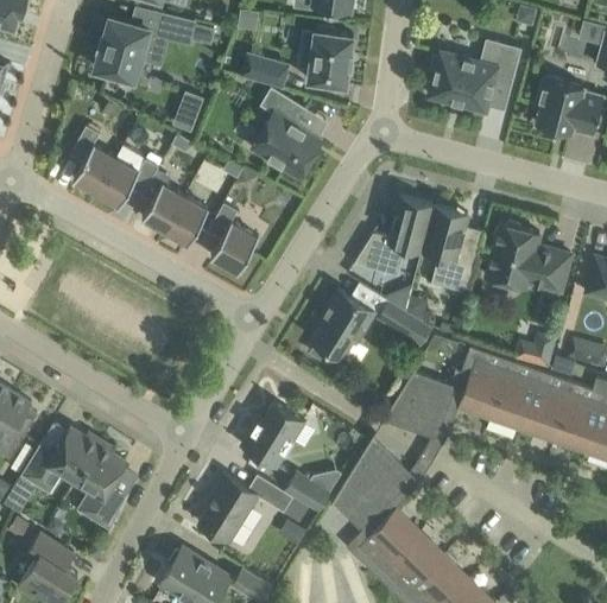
[(0,23),(13,27),(17,14),(20,16),(25,0),(0,0),(0,23)]
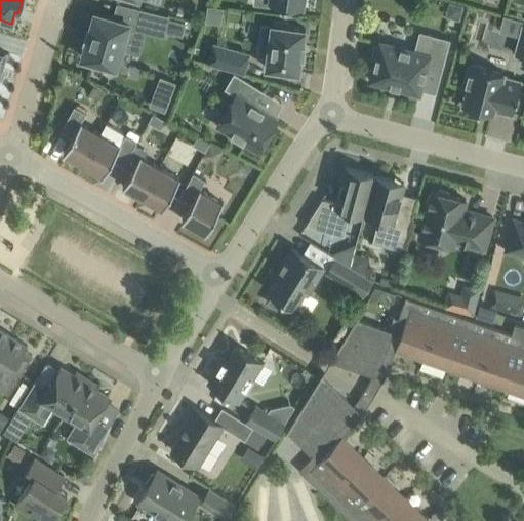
[(252,0),(252,5),(270,8),(271,5),(303,10),(304,0),(252,0)]
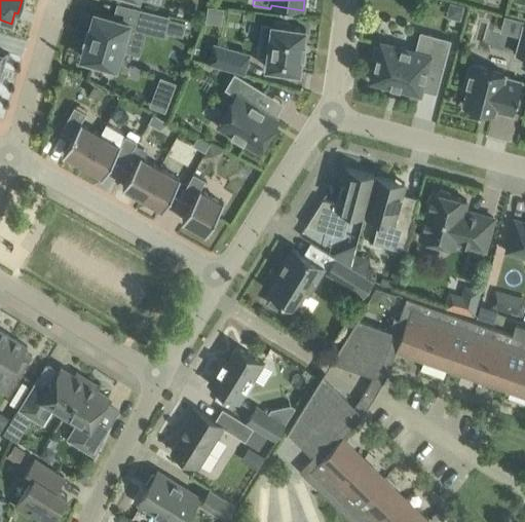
[(207,8),(204,24),(221,26),(223,10),(207,8)]
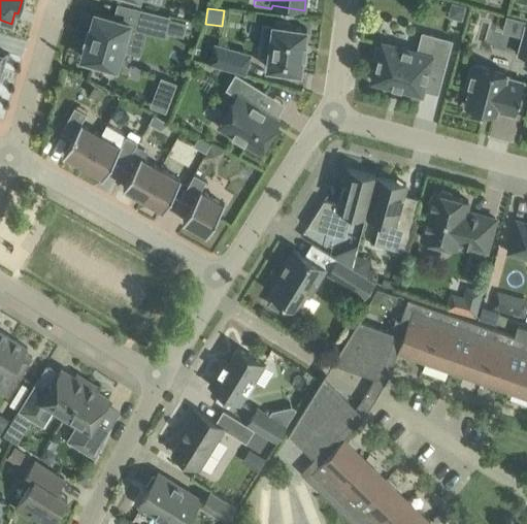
[(140,12),(139,12),(135,31),(164,38),(164,35),(183,39),(186,26),(167,22),(168,19),(167,19),(167,18),(141,11),(140,12)]
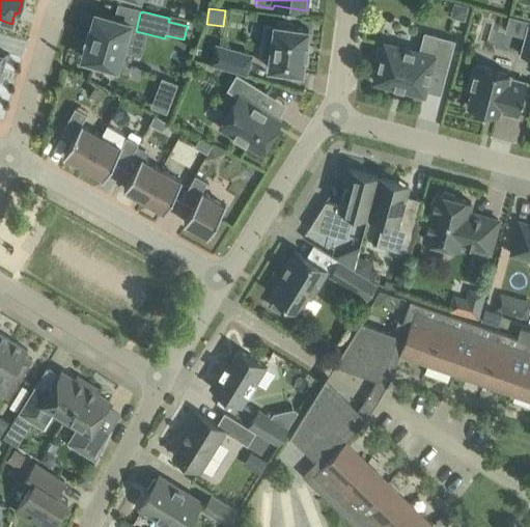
[(117,71),(130,25),(95,15),(90,31),(89,31),(85,44),(87,44),(82,60),(117,71)]
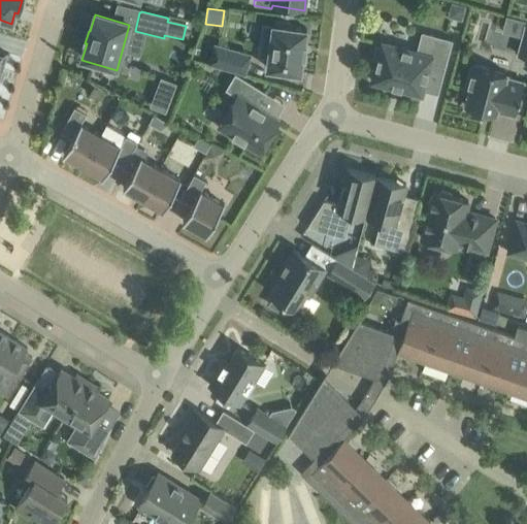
[(305,47),(304,47),(306,31),(291,29),(291,26),(275,24),(275,27),(272,26),(272,27),(262,26),(257,58),(267,60),(266,70),(300,75),(302,59),(304,59),(305,47)]
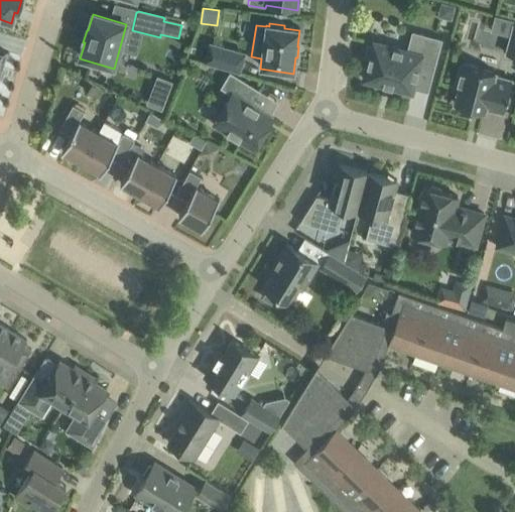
[(514,26),(513,25),(504,57),(514,59),(514,26)]
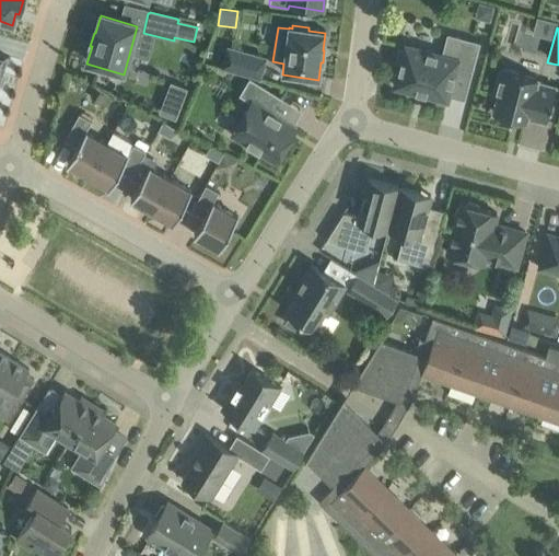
[(394,89),(447,103),(454,76),(470,80),(479,45),(446,36),(441,57),(405,47),(404,53),(398,51),(394,66),(399,67),(394,89)]
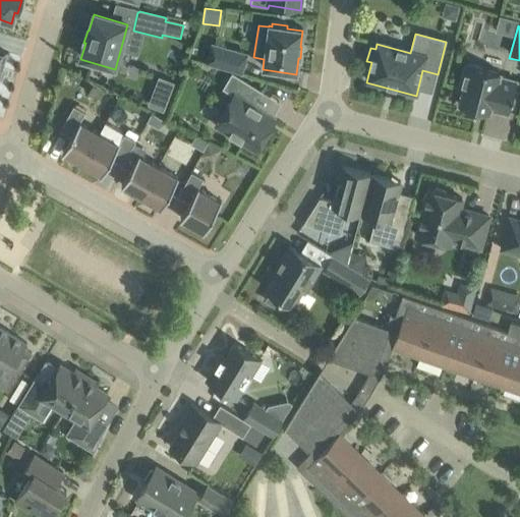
[(207,64),(241,74),(246,56),(212,46),(207,64)]
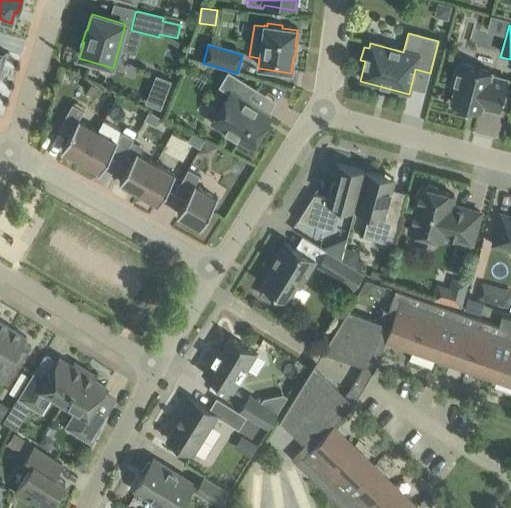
[(470,110),(471,107),(499,114),(507,82),(490,77),(491,74),(473,69),(473,70),(474,70),(473,73),(456,68),(450,89),(454,90),(450,105),(470,110)]
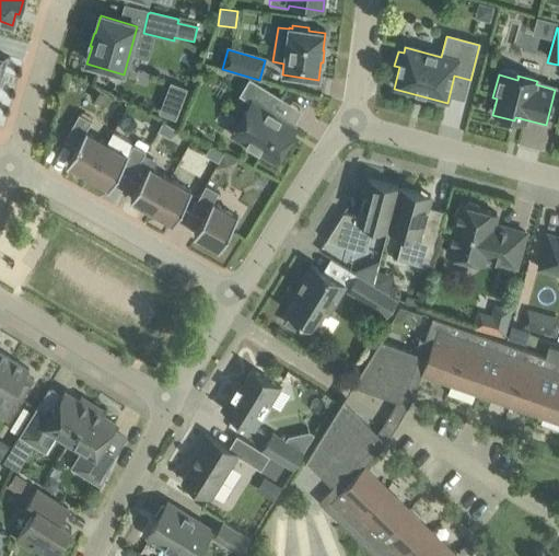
[(281,101),(248,81),(239,96),(249,104),(231,135),(275,163),(295,130),(271,116),(281,101)]
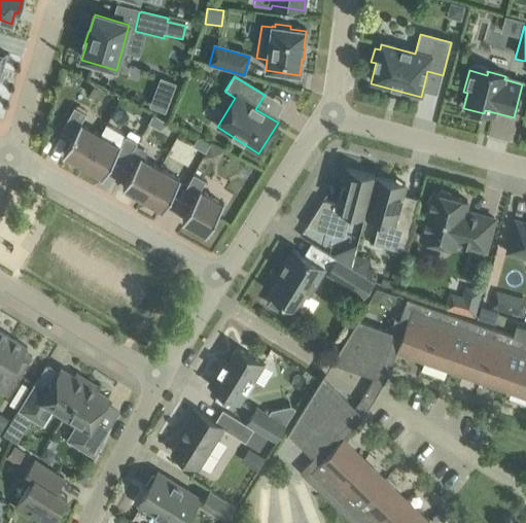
[(149,107),(149,109),(165,114),(166,113),(176,85),(160,79),(149,107)]
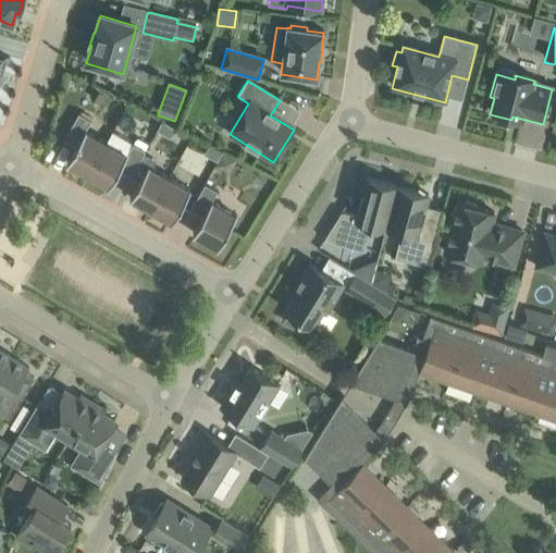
[(96,91),(90,100),(103,108),(108,99),(96,91)]
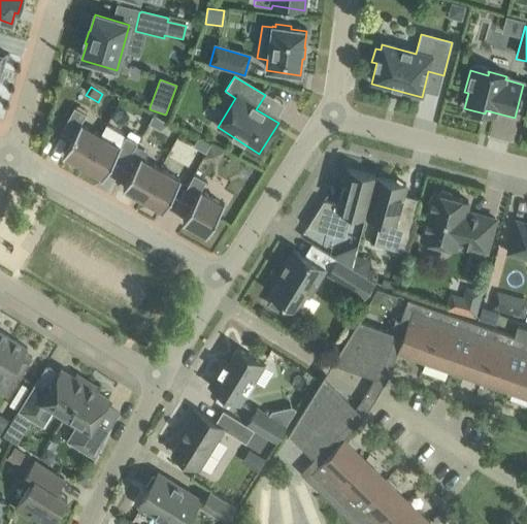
[(63,156),(83,167),(100,137),(80,126),(86,116),(74,109),(60,134),(71,141),(63,156)]
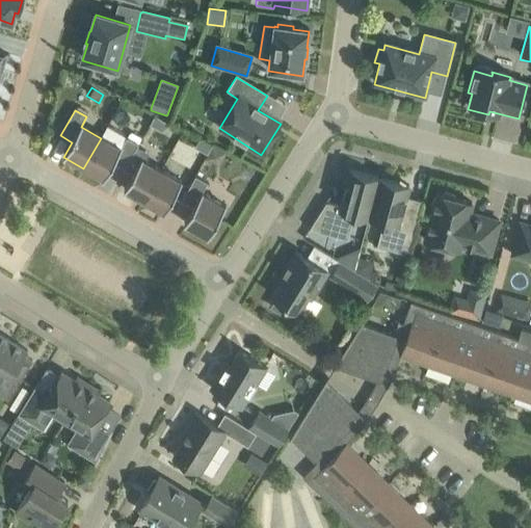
[(167,125),(155,117),(150,126),(162,133),(167,125)]
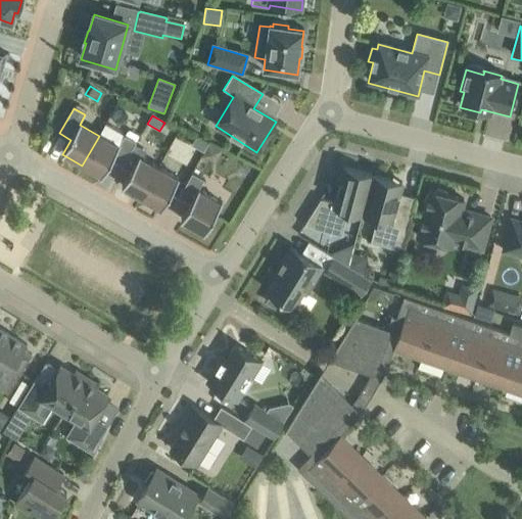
[(82,166),(102,177),(110,162),(122,169),(136,143),(105,125),(99,136),(82,166)]
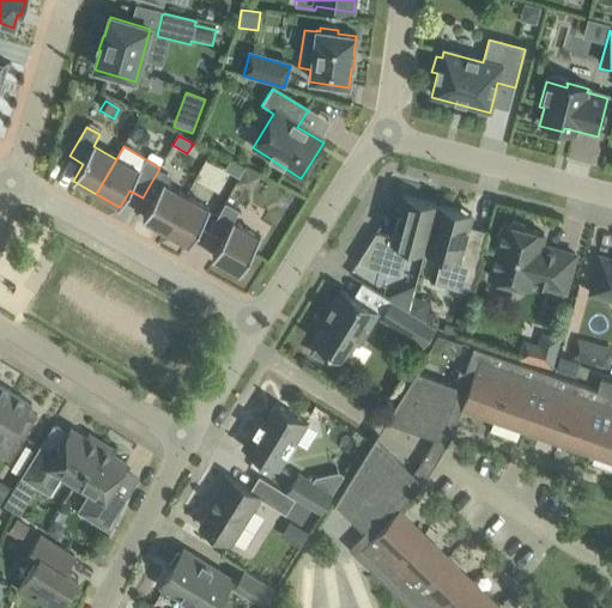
[(224,171),(238,180),(244,170),(230,162),(224,171)]
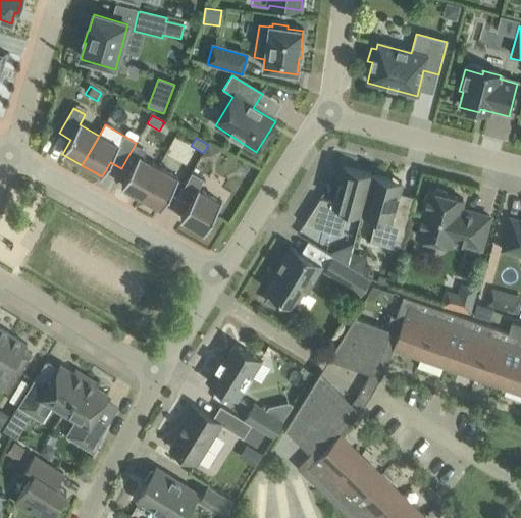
[(121,188),(141,199),(158,168),(139,157),(131,171),(126,169),(125,170),(129,172),(121,188)]
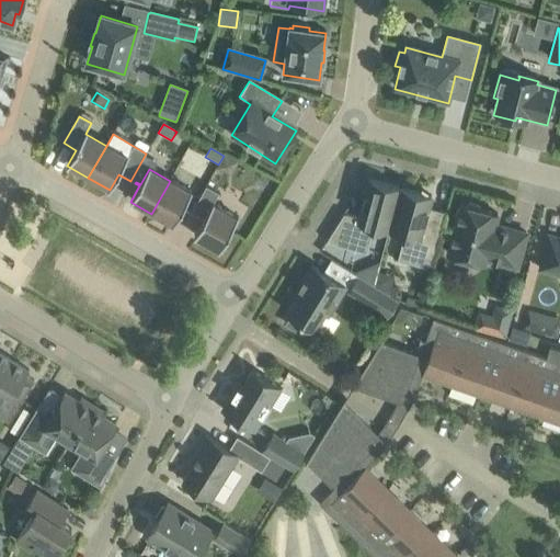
[(182,209),(186,212),(186,211),(182,208),(191,193),(170,181),(151,214),(173,226),(182,209)]
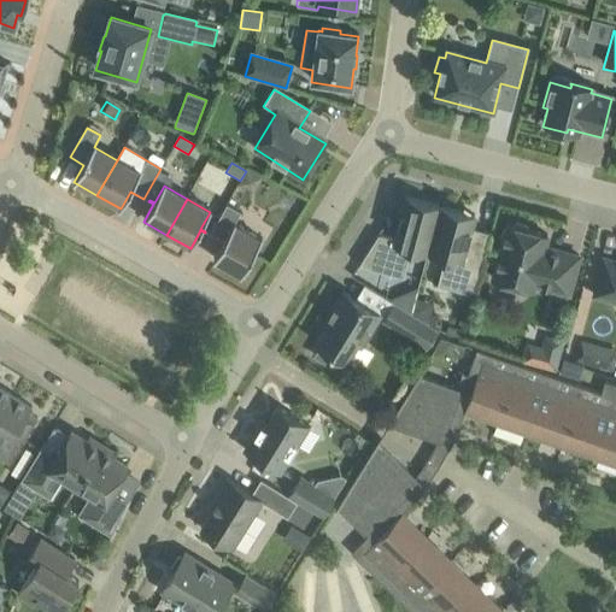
[(409,249),(428,256),(440,209),(405,200),(394,241),(377,236),(358,268),(400,280),(409,249)]
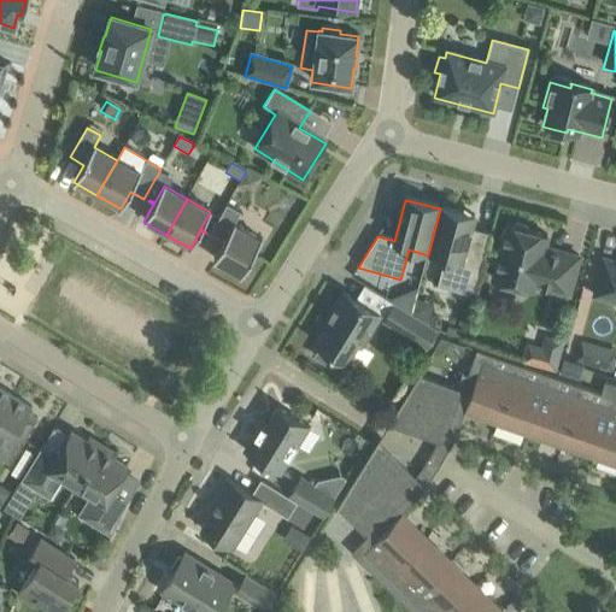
[(205,233),(223,243),(213,260),(241,276),(260,241),(233,225),(240,213),(226,206),(210,234),(205,231),(205,233)]
